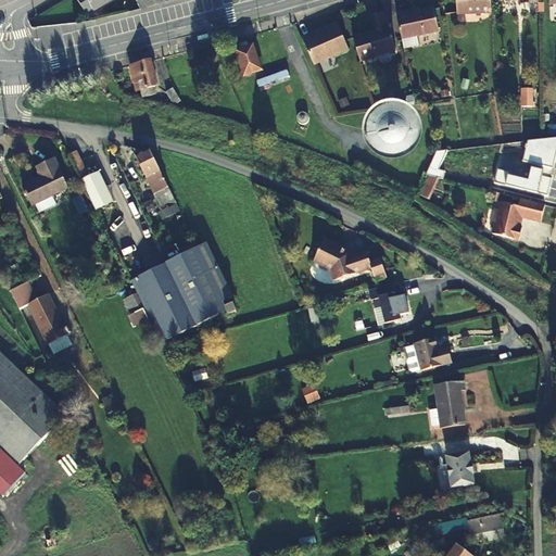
[(77,0),(81,12),(90,7),(91,8),(106,0),(77,0)]
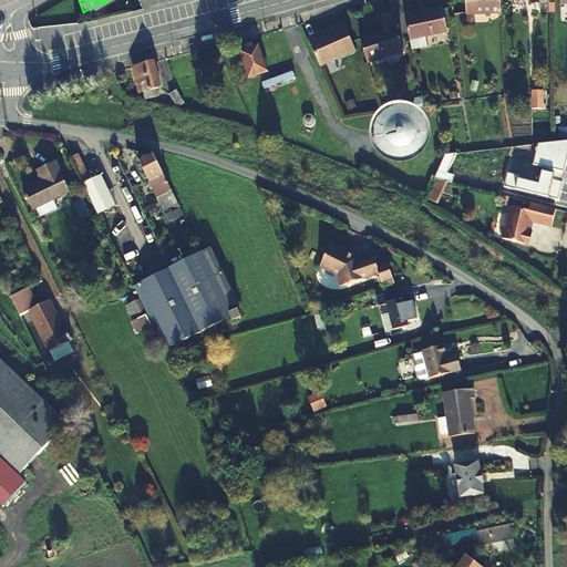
[(168,1),(167,0),(138,0),(143,8),(144,10),(145,10),(168,2),(168,1)]
